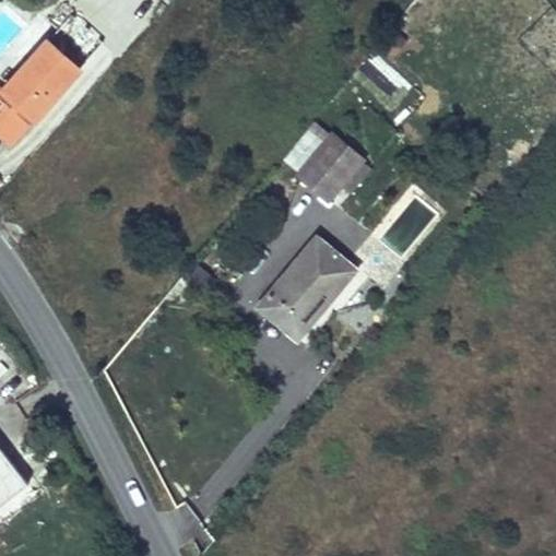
[(66,14),(52,31),(85,59),(99,42),(83,26),(86,21),(81,14),(75,21),(66,14)]
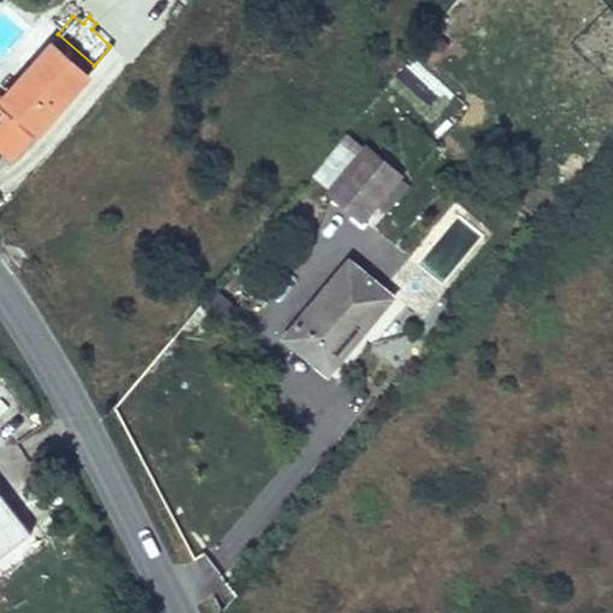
[(10,160),(84,75),(48,43),(3,98),(0,95),(0,152),(10,160)]
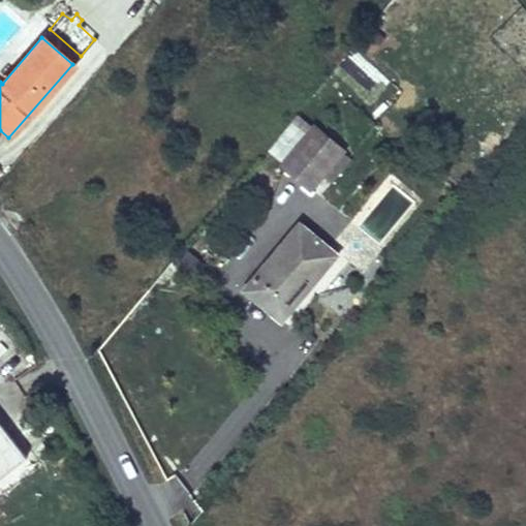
[(291,149),(310,126),(297,116),(279,138),(291,149)]
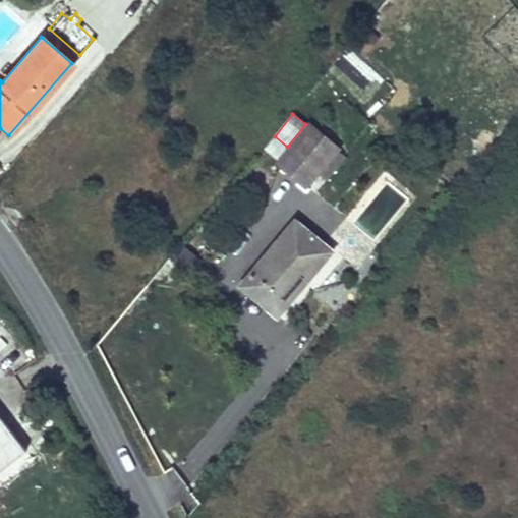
[(325,179),(344,157),(305,124),(287,147),(276,159),(305,185),(314,170),(325,179)]
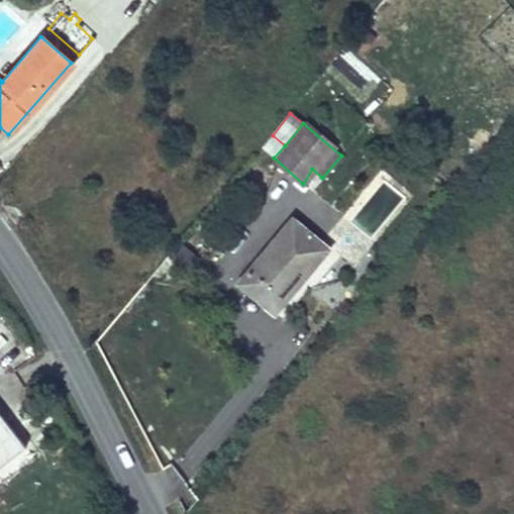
[(272,310),(325,245),(290,217),(237,283),(272,310)]
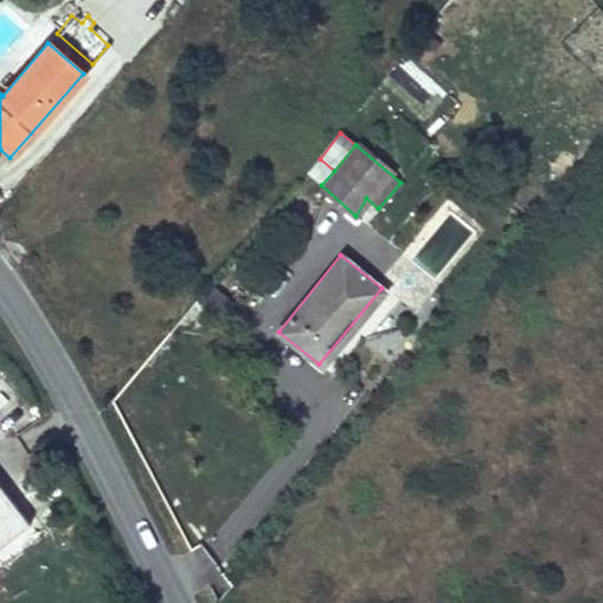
[(0,546),(30,525),(0,487),(0,546)]
